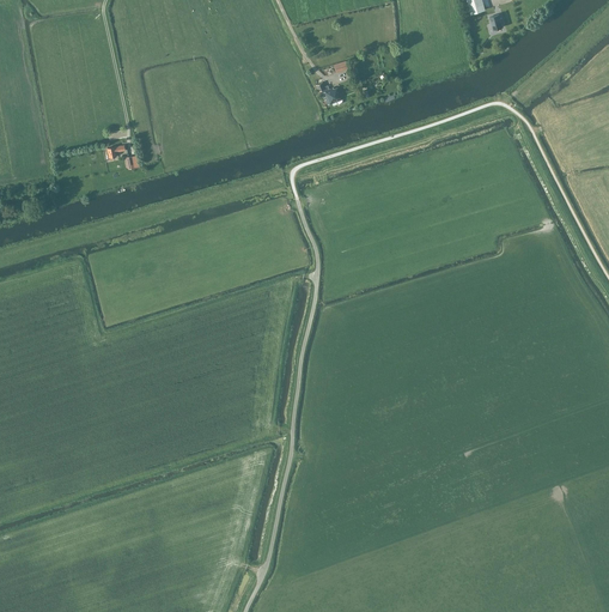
[(468,0),(474,13),(489,8),(486,0),(468,0)]
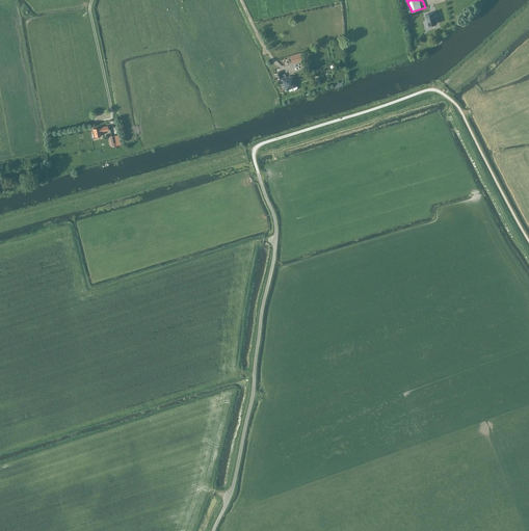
[(428,14),(431,25),(441,23),(438,11),(428,14)]
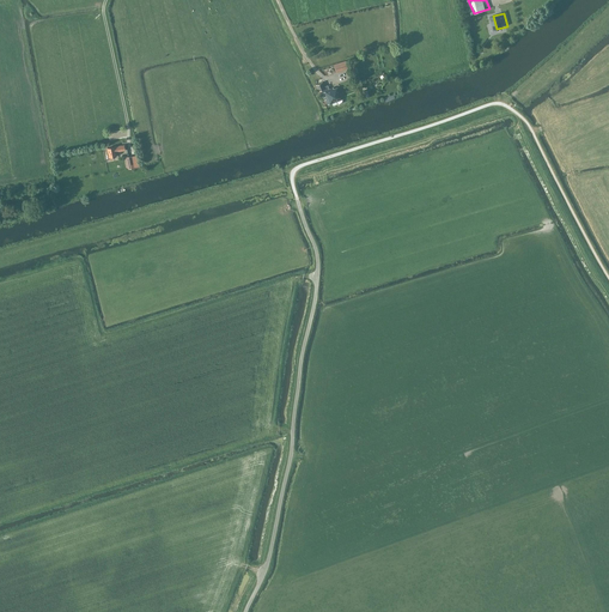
[(348,60),(338,64),(340,71),(352,68),(348,60)]
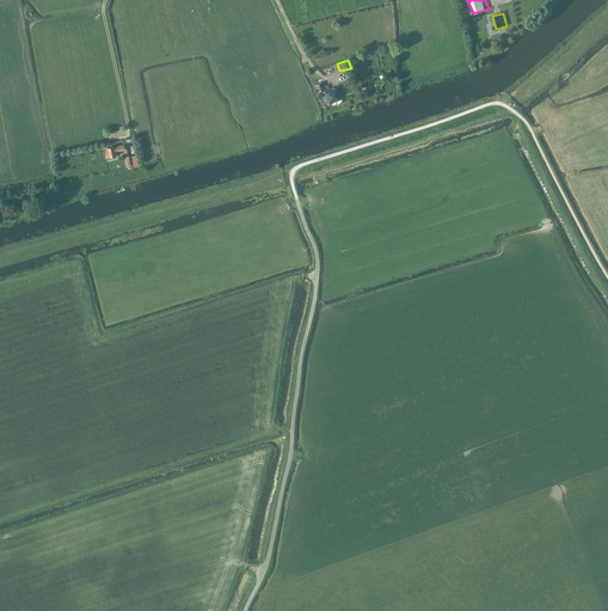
[(325,81),(319,84),(323,93),(326,92),(331,104),(345,98),(341,86),(336,87),(336,86),(332,87),(331,84),(327,85),(325,81)]
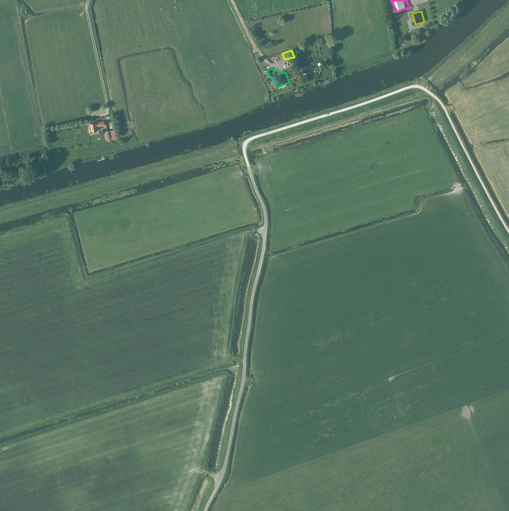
[(99,126),(108,125),(107,120),(92,122),(93,131),(99,130),(99,126)]
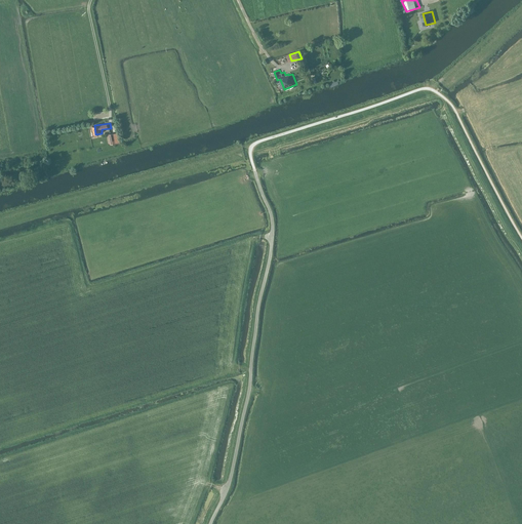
[(120,132),(110,133),(112,144),(122,142),(120,132)]
